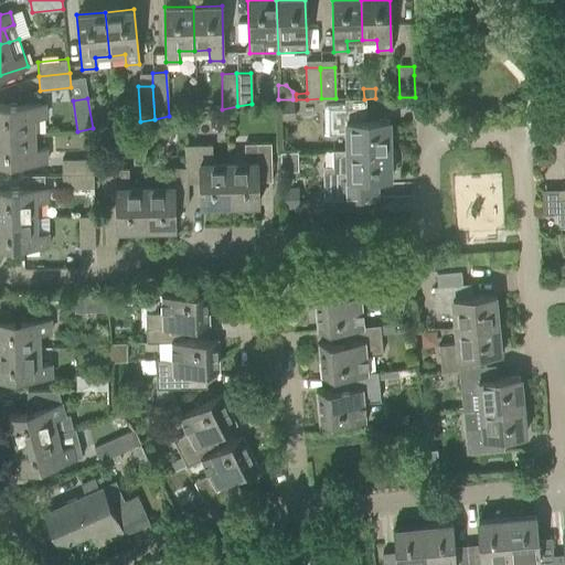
[(292,100),(278,100),(279,118),(292,117),(292,100)]
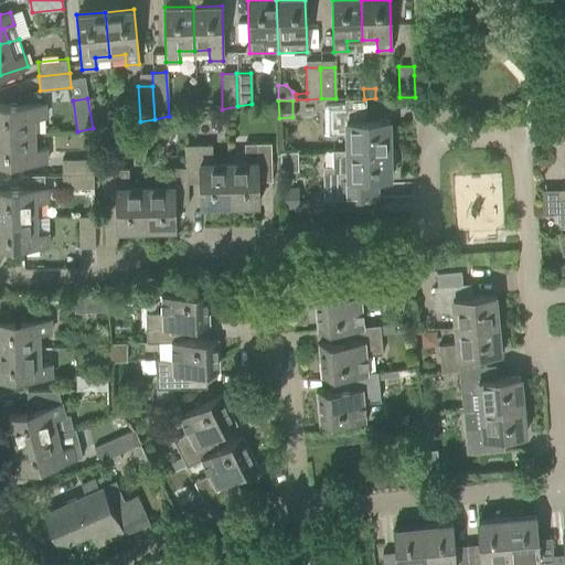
[(0,105),(0,134),(35,132),(34,118),(45,117),(45,104),(0,105)]
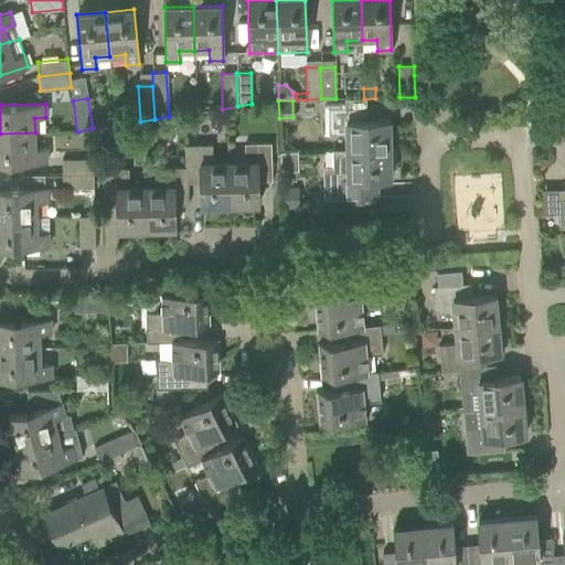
[(347,134),(347,149),(347,150),(390,149),(388,120),(358,120),(356,107),(342,107),(342,105),(328,105),(323,108),(324,134),(347,134)]
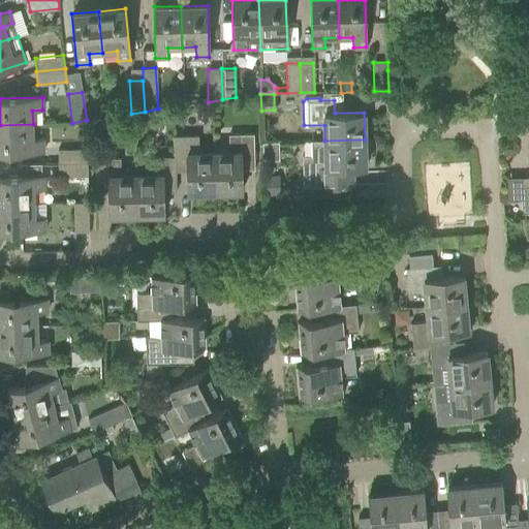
[(33,138),(33,124),(0,125),(0,152),(43,151),(43,138),(33,138)]
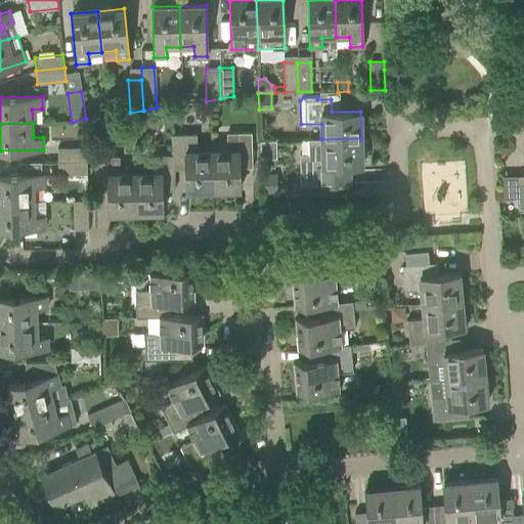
[(226,150),(212,150),(213,189),(239,188),(239,168),(238,161),(252,160),(251,139),(251,132),(226,133),(226,150)]
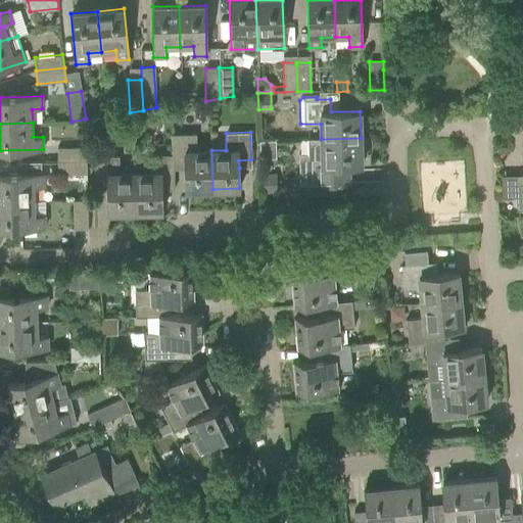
[(195,134),(172,135),(172,154),(173,154),(173,161),(184,161),(185,190),(212,189),(211,150),(196,150),(195,134)]
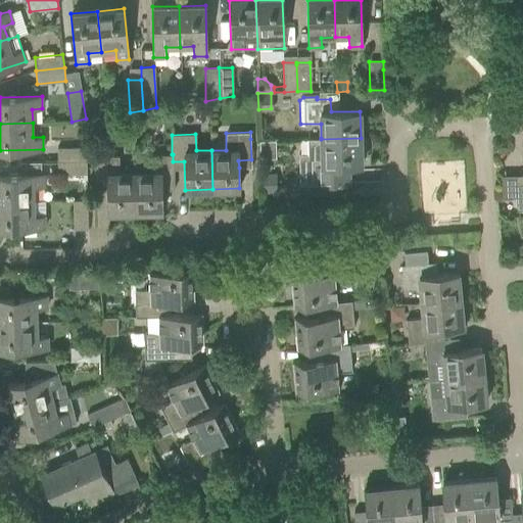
[(299,158),(300,185),(349,184),(348,165),(361,164),(361,153),(365,153),(365,139),(361,139),(361,138),(321,139),(321,138),(307,139),(307,154),(302,154),(299,158)]
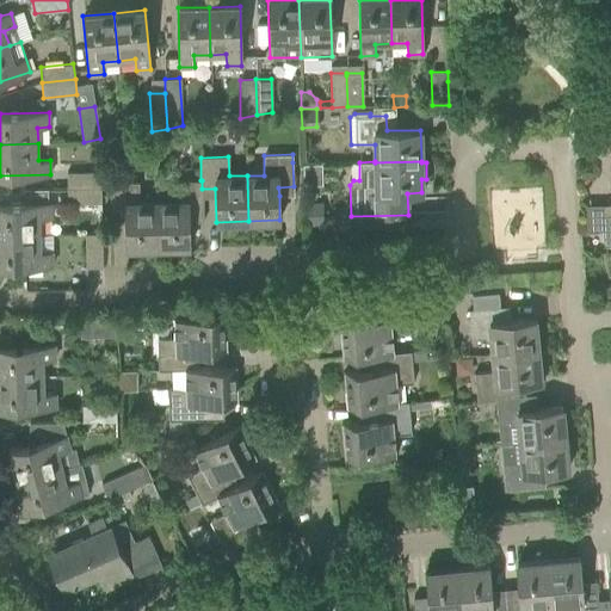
[(67,187),(100,187),(100,171),(66,172),(67,187)]
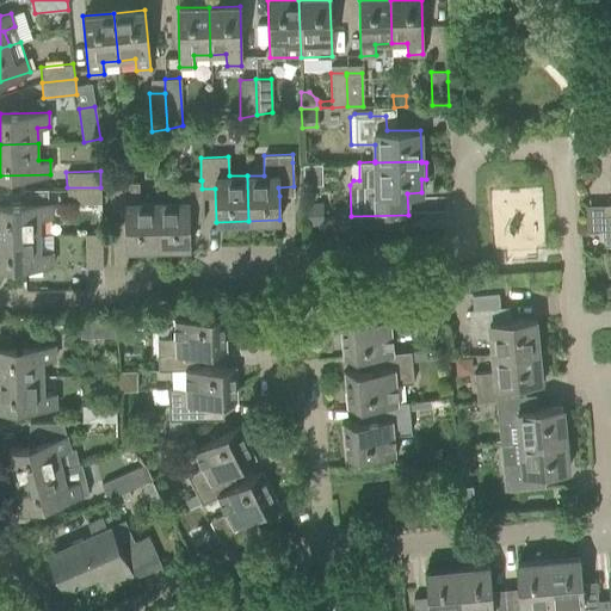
[(174,201),(156,202),(158,247),(190,246),(189,213),(203,213),(202,189),(202,180),(201,180),(174,181),(174,201)]
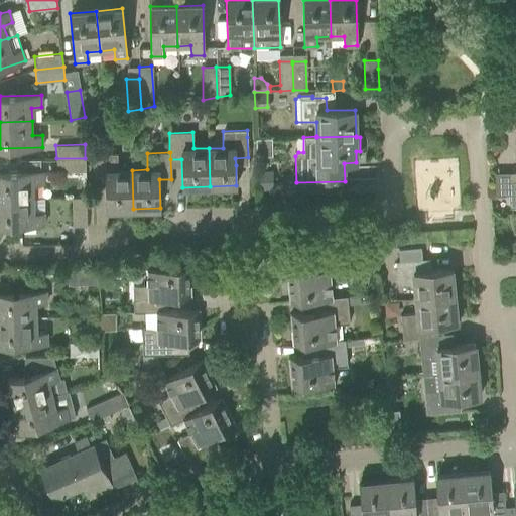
[(107,210),(133,209),(132,170),(117,170),(117,154),(93,155),(94,181),(106,181),(107,210)]
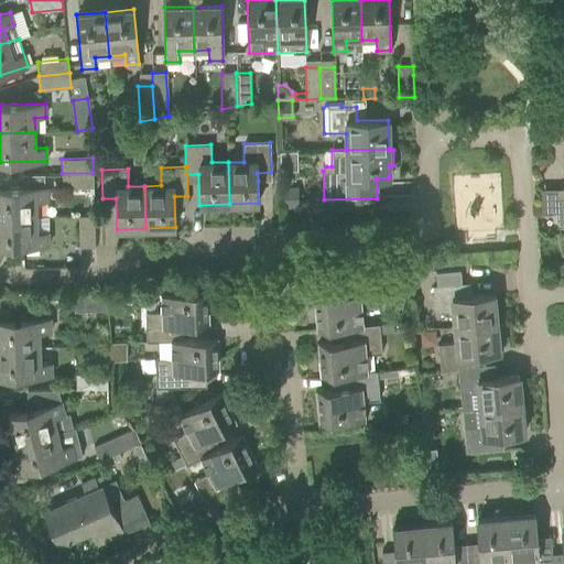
[(93,173),(62,173),(62,188),(93,187),(93,173)]
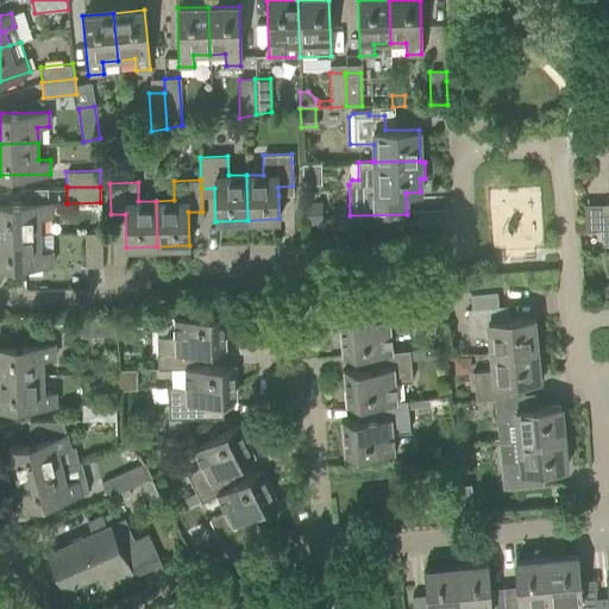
[(306,220),(321,220),(321,201),(306,201),(306,220)]
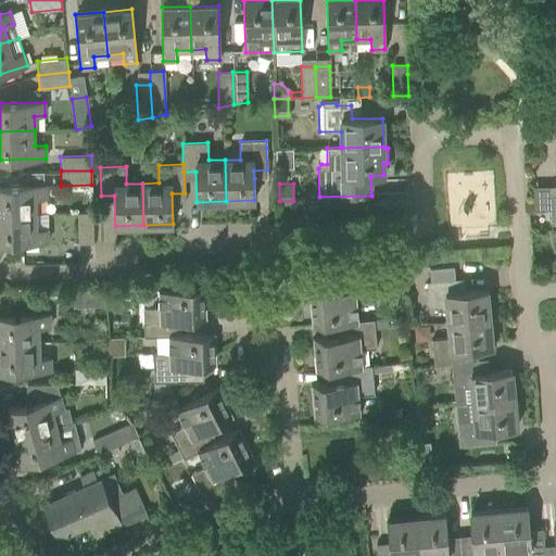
[(0,186),(0,214),(37,214),(36,199),(47,199),(46,185),(0,186)]
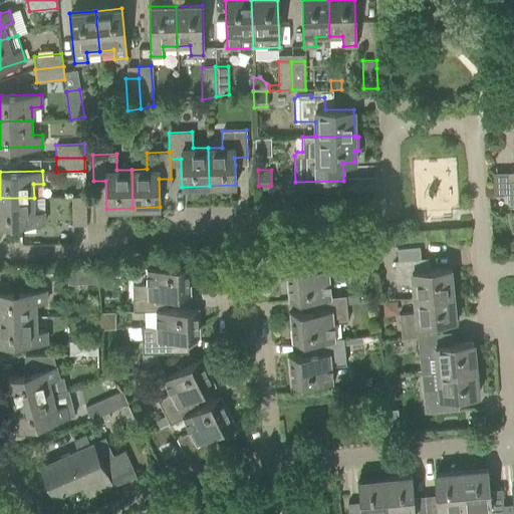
[(86,225),(85,205),(85,196),(71,197),(72,226),(86,225)]
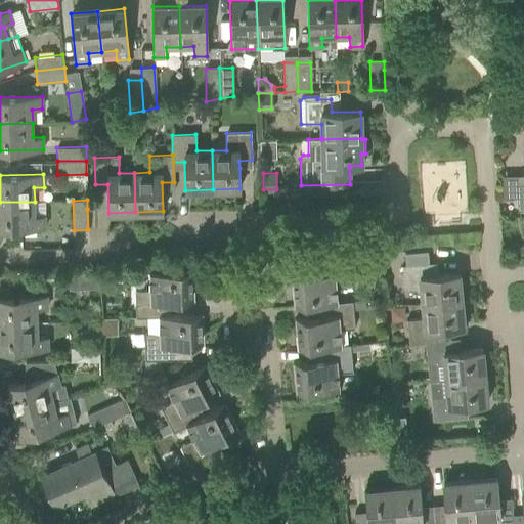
[(34,215),(35,202),(0,202),(0,228),(45,227),(44,215),(34,215)]
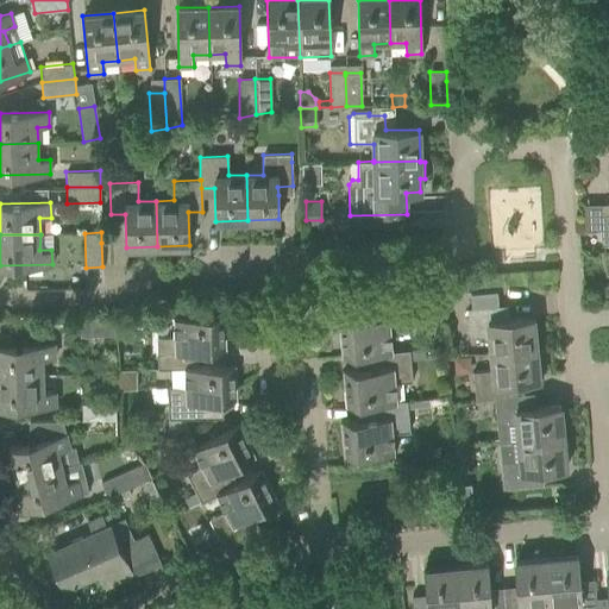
[(453,302),(452,287),(441,288),(444,303),(453,302)]
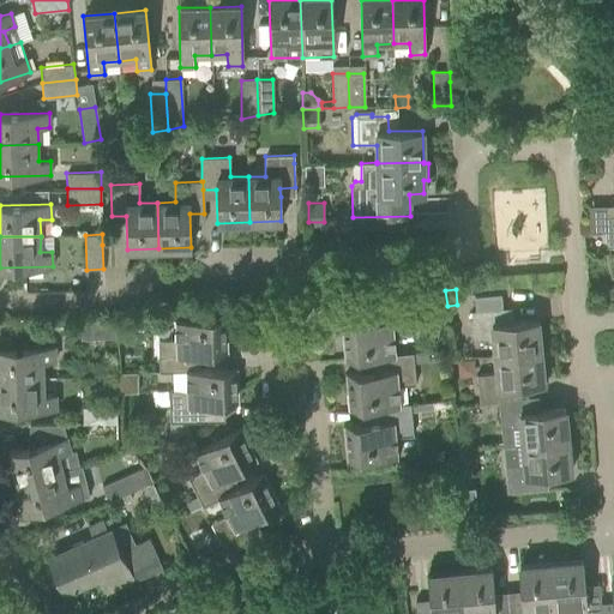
[(493,338),(494,355),(540,351),(537,320),(504,323),(500,294),(474,296),(475,311),(470,311),(474,339),(493,338)]
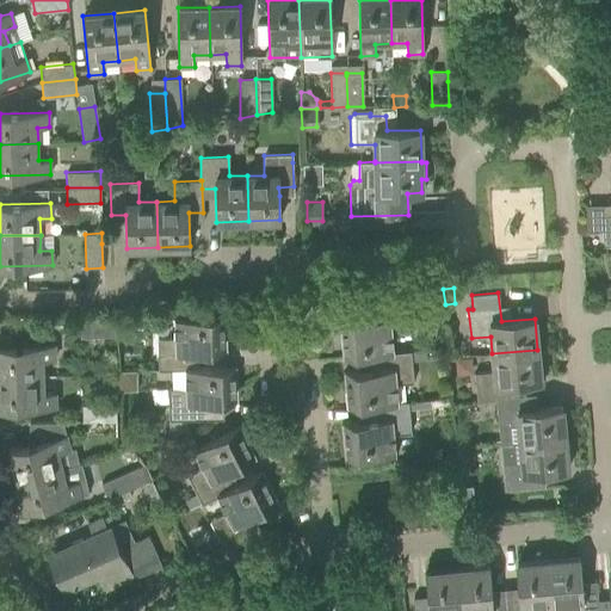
[(341,357),(341,358),(378,356),(381,355),(395,353),(394,352),(392,352),(390,334),(409,333),(407,301),(374,303),(375,320),(339,322),(339,325),(341,323),(341,328),(339,329),(340,343),(343,343),(344,357),(341,357)]
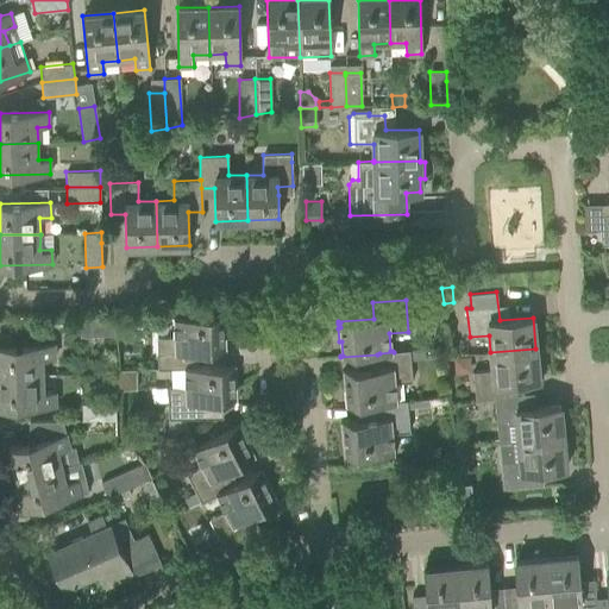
[(157,337),(158,368),(174,368),(183,368),(189,368),(188,353),(226,352),(226,350),(224,350),(224,345),(226,345),(225,332),(224,332),(223,318),(225,318),(225,315),(173,318),(173,319),(175,319),(176,337),(157,337)]
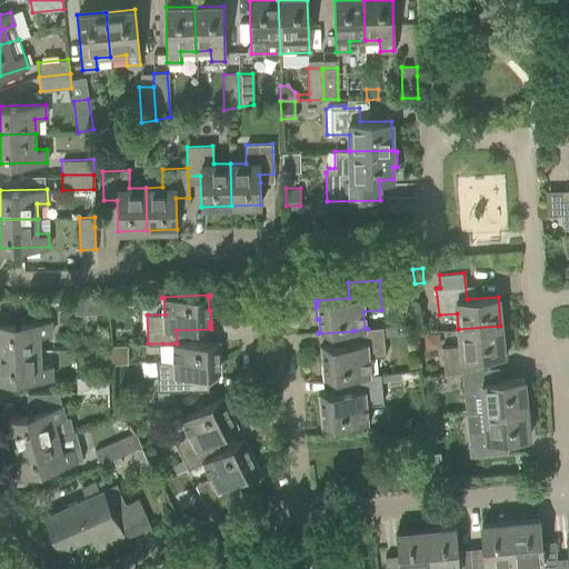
[(106,313),(106,298),(75,299),(75,315),(106,313)]
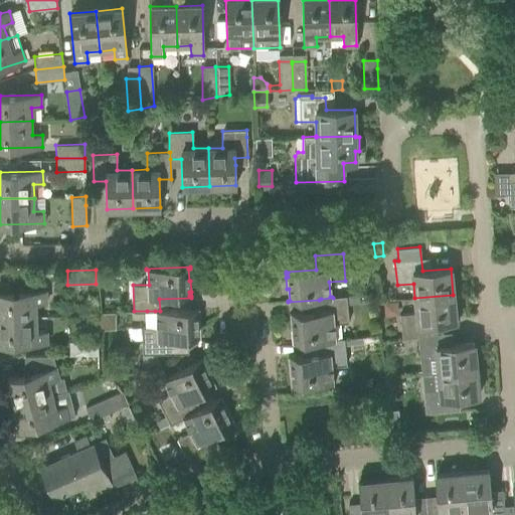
[(0,292),(0,318),(36,317),(36,304),(46,303),(45,291),(0,292)]
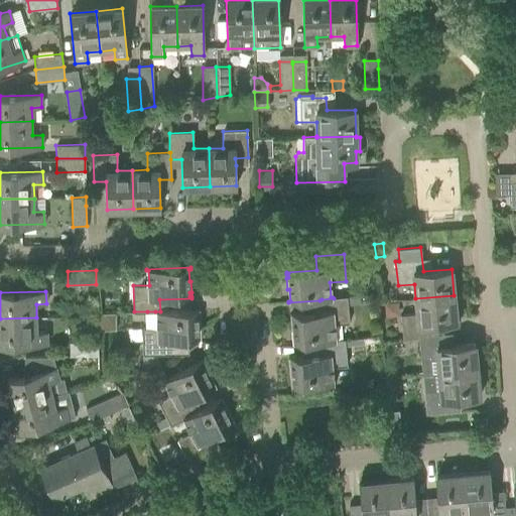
[(401,315),(403,338),(418,337),(428,336),(427,325),(457,321),(454,295),(415,298),(417,313),(401,315)]
